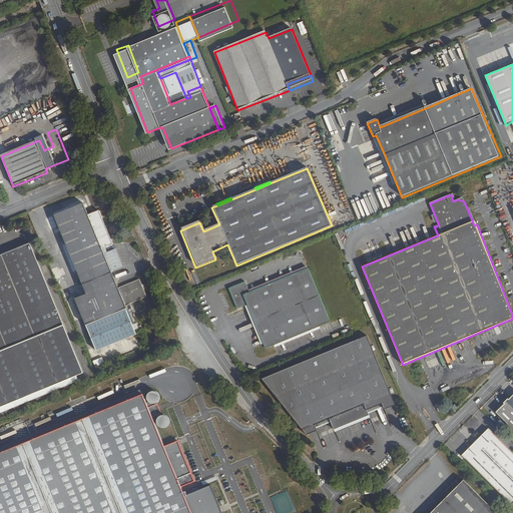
[(54,215),(66,244),(62,246),(70,266),(74,265),(83,286),(111,274),(110,272),(121,268),(114,249),(106,253),(104,248),(112,244),(98,211),(87,215),(82,204),(54,215)]
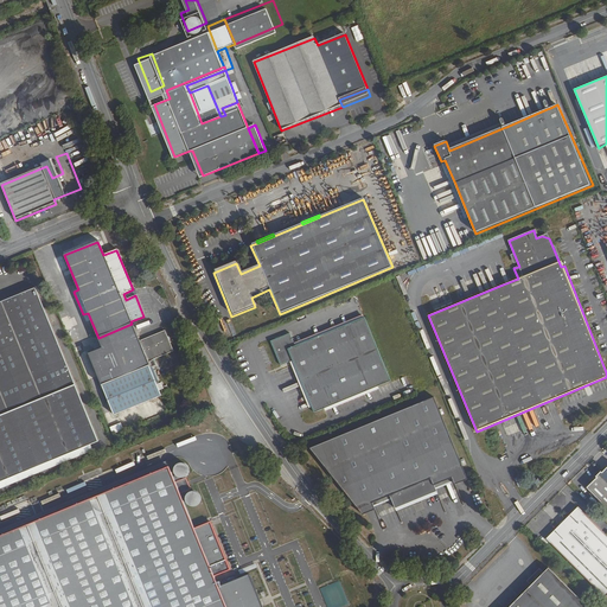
[(561,267),(564,266),(556,246),(553,247),(561,267)]
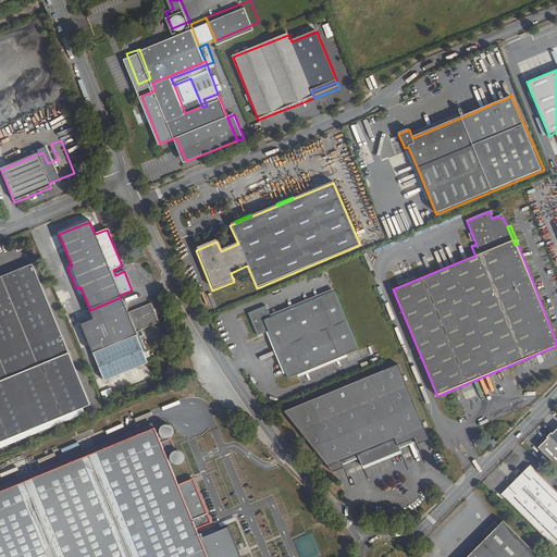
[(0,277),(0,442),(89,406),(67,354),(32,265),(0,277)]
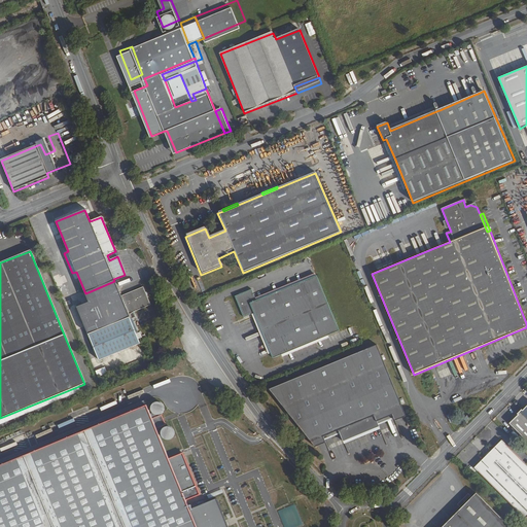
[(63,302),(69,300),(60,276),(54,278),(63,302)]
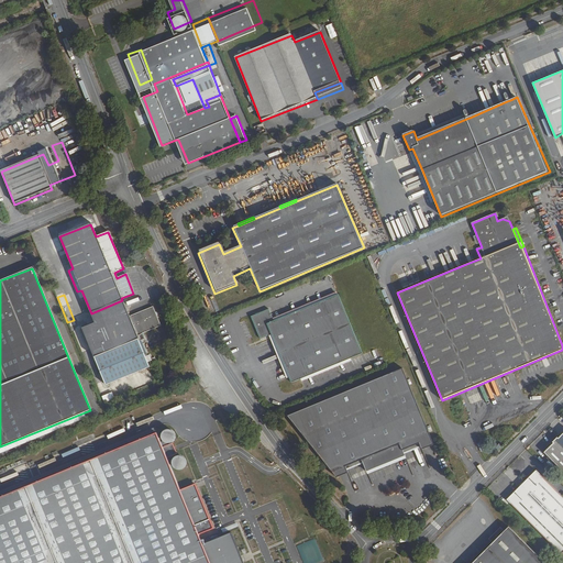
[(272,337),(291,384),(363,354),(343,307),(339,296),(274,322),(268,311),(251,319),(260,341),(272,337)]
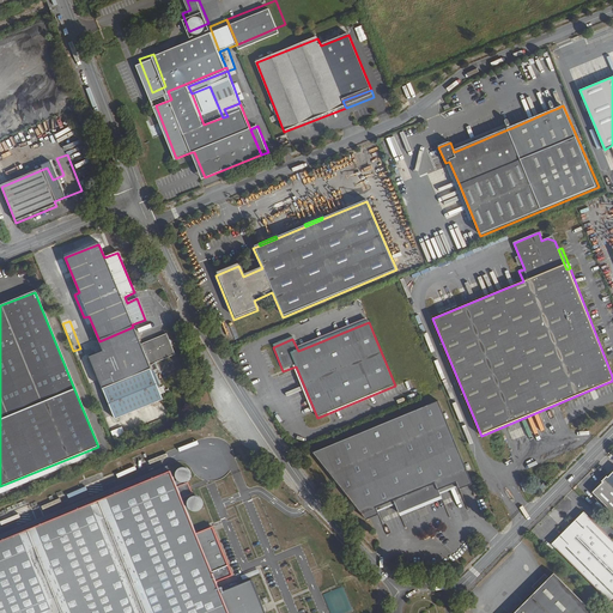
[(99,341),(104,352),(138,338),(133,327),(99,341)]
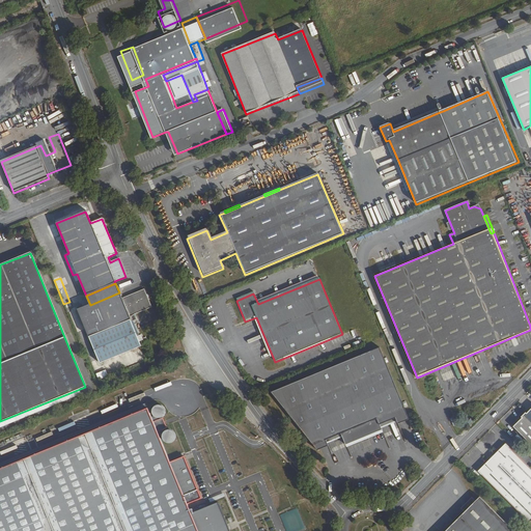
[(78,311),(99,362),(140,345),(131,320),(129,317),(133,316),(151,308),(144,290),(121,299),(119,294),(78,311)]
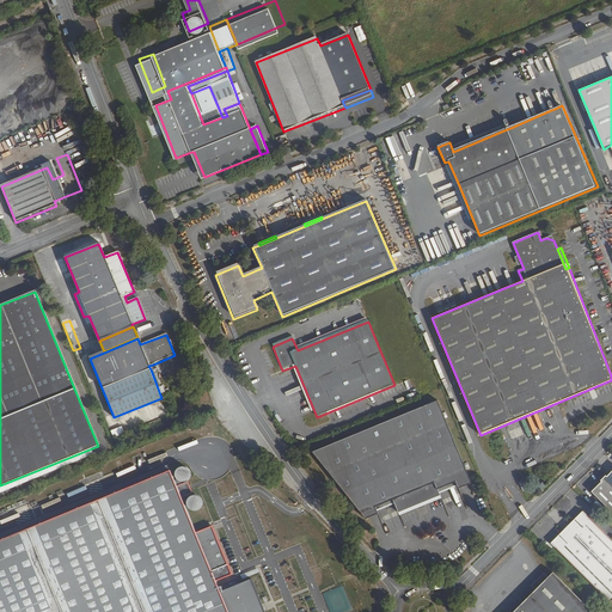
[(104,352),(90,357),(90,359),(138,338),(138,337),(104,352)]
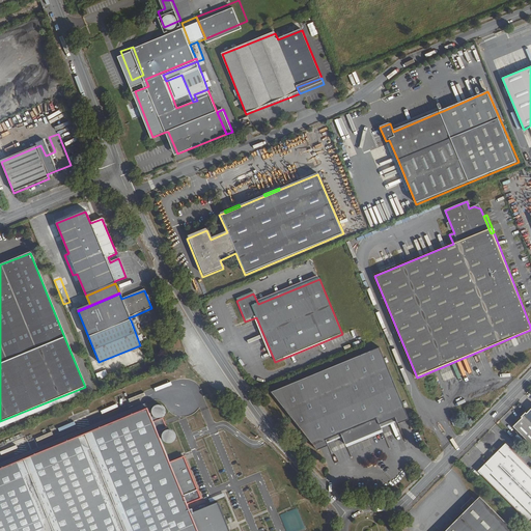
[(380,347),(271,392),(317,450),(328,445),(326,439),(341,432),(346,445),(383,429),(380,424),(396,417),(398,423),(410,419),(380,347)]
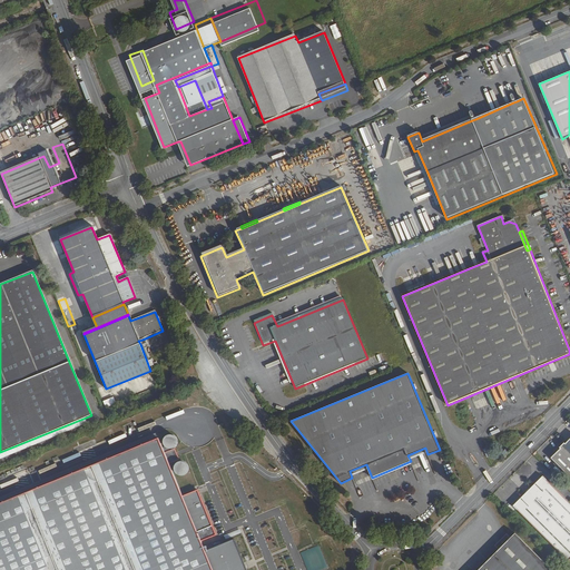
[(105,406),(115,404),(114,397),(102,400),(105,406)]
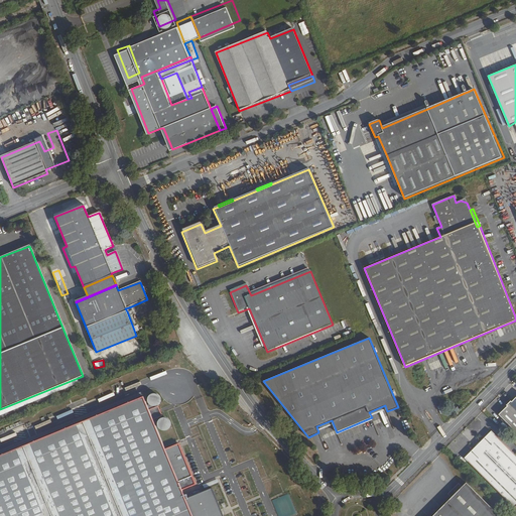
[(83,376),(0,409),(0,415),(85,381),(83,376)]
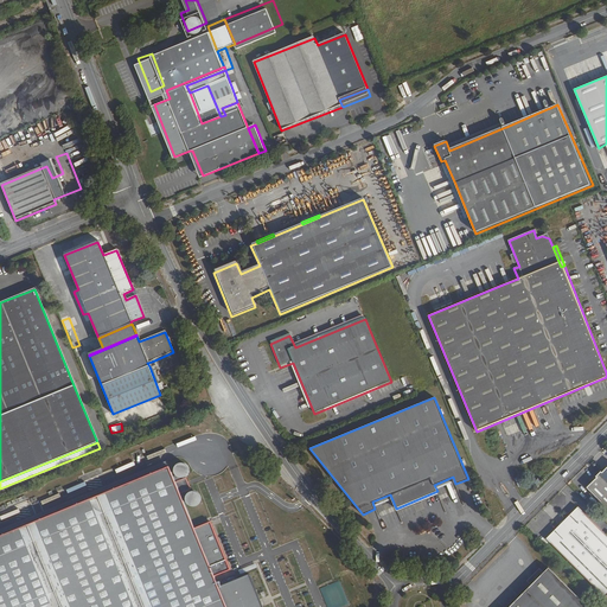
[(170,467),(0,537),(0,606),(262,606),(249,575),(218,588),(213,576),(230,569),(211,523),(195,529),(170,467)]
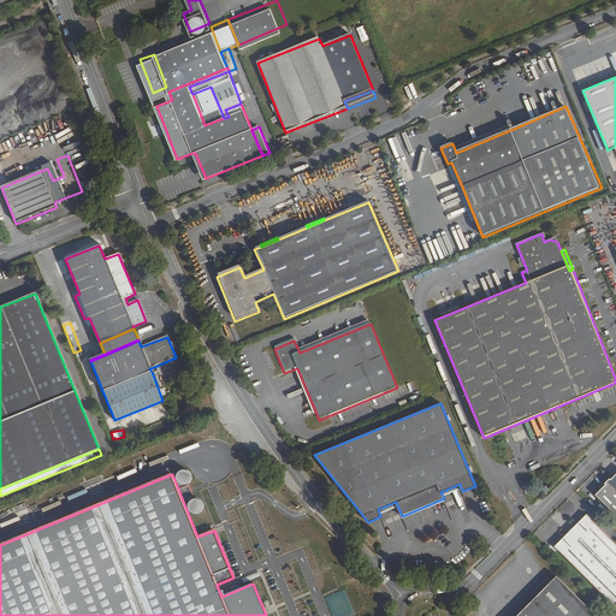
[(615,487),(608,479),(605,483),(606,483),(596,493),(615,513),(615,487)]
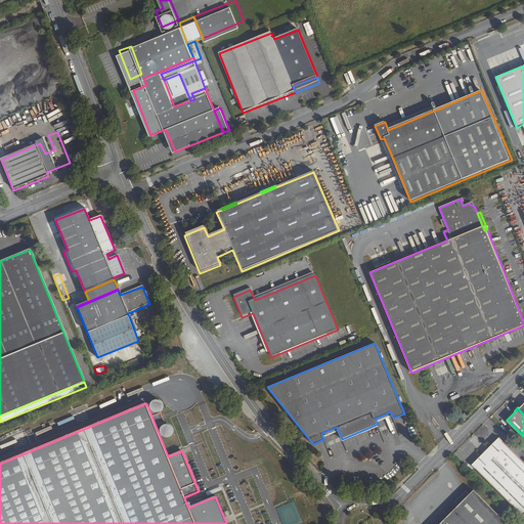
[(523,461),(499,436),(472,464),(523,515),(523,461)]
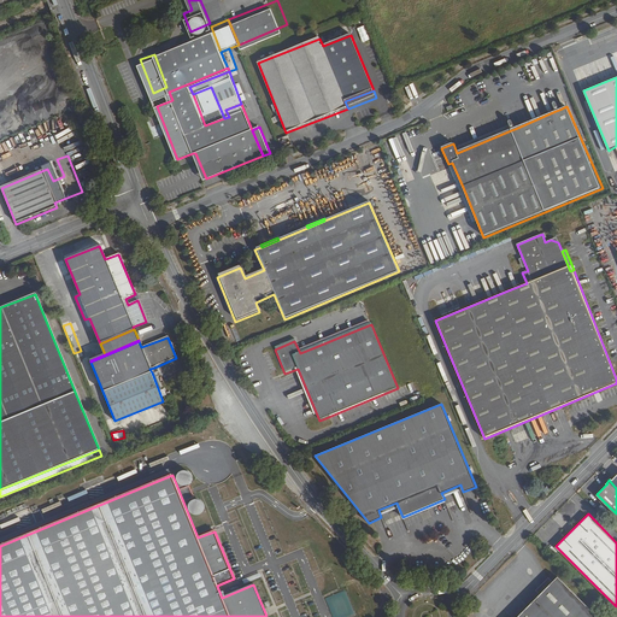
[(599,616),(558,576),(553,581),(540,593),(516,616),(599,616)]
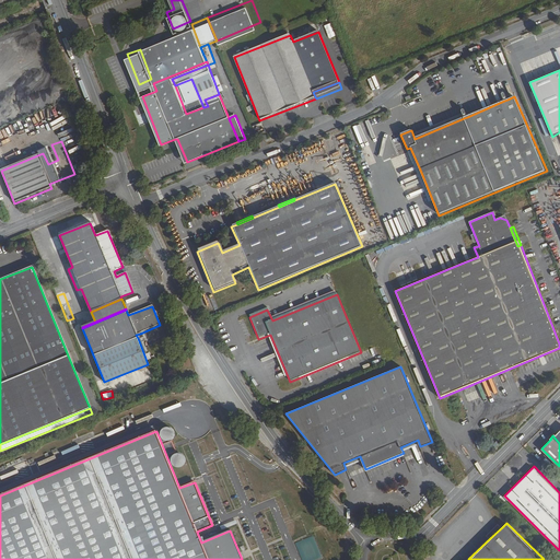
[(490,538),(502,527),(499,523),(487,535),(490,538)]
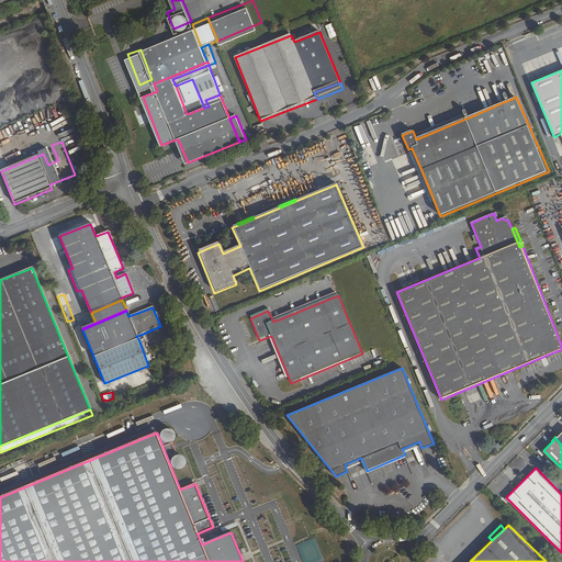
[(313,561),(322,559),(315,542),(302,548),(299,550),(303,561),(313,561)]
